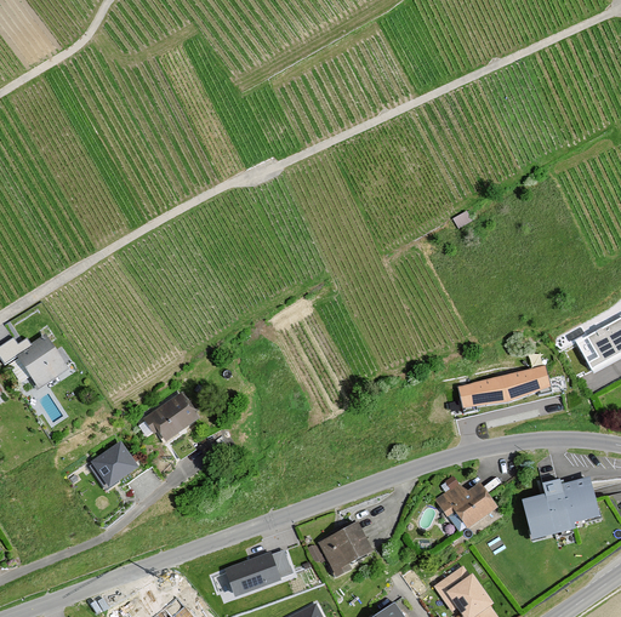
[(50,330),(36,312),(22,321),(34,340),(15,352),(18,358),(7,364),(20,382),(30,376),(39,389),(69,369),(46,333),(50,330)]
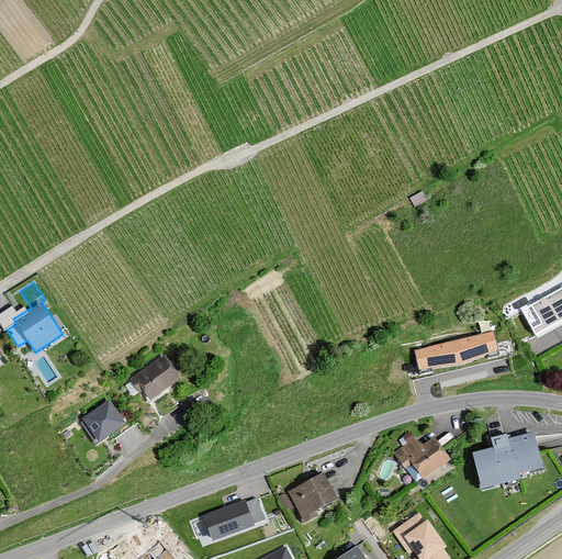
[(561,320),(561,287),(521,310),(535,335),(561,320)]
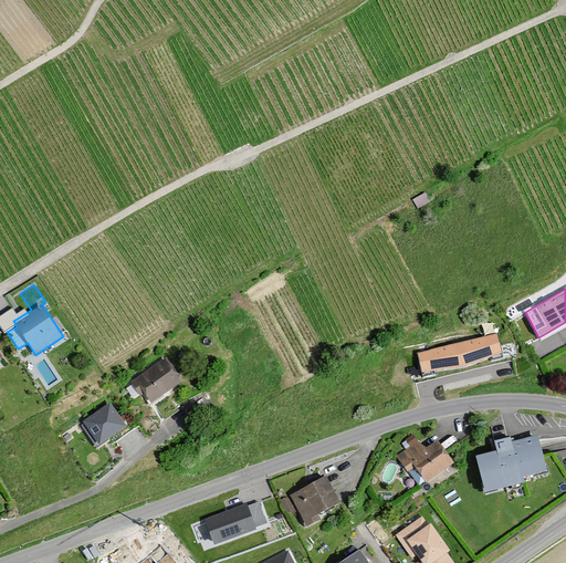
[(502,354),(498,333),(417,353),(422,373),(463,367),(502,354)]
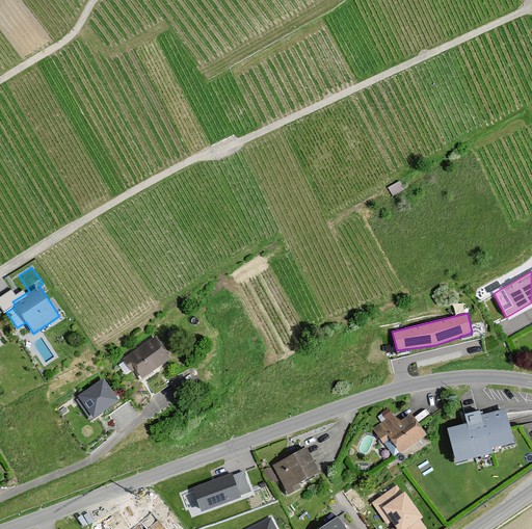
[(173,356),(155,334),(122,356),(131,372),(135,370),(141,379),(173,356)]
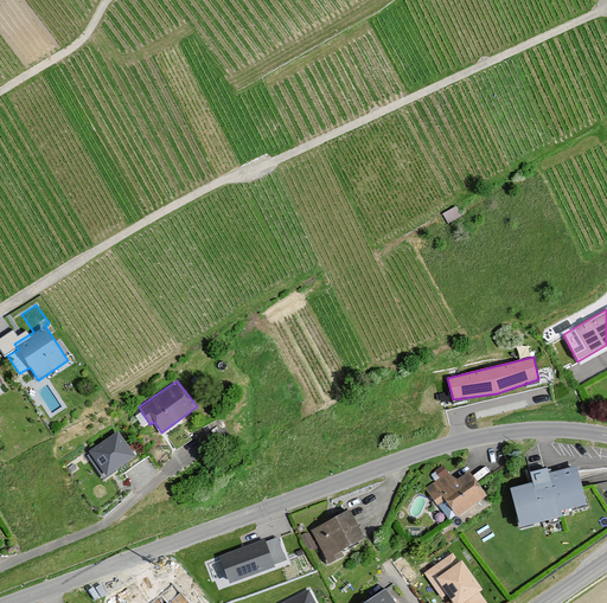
[(115,424),(81,446),(102,479),(120,468),(125,473),(144,461),(139,451),(135,456),(115,424)]
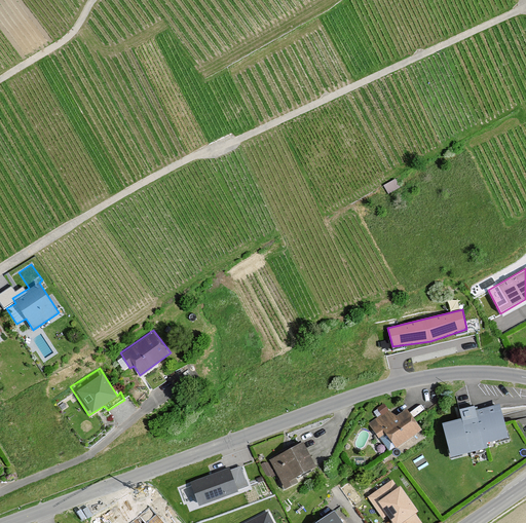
[(392,444),(419,426),(405,405),(392,413),(384,399),(376,404),(380,411),(368,420),(377,434),(383,430),(392,444)]
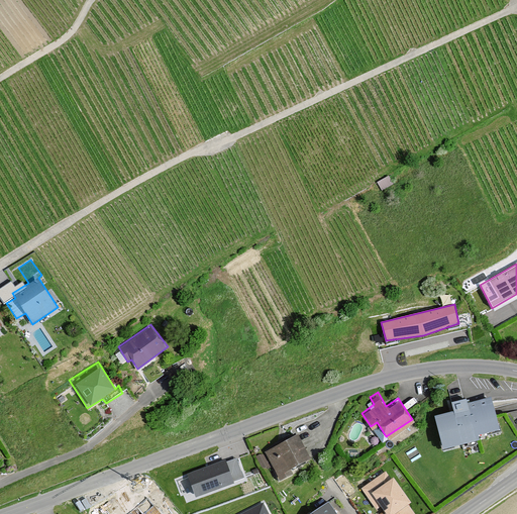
[(501,427),(492,393),(469,400),(467,394),(452,398),(454,408),(435,413),(445,447),(482,437),(481,433),(501,427)]
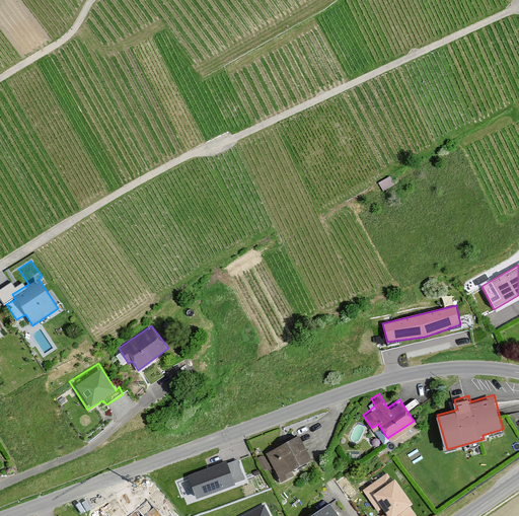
[(300,432),(265,450),(280,480),(294,471),(292,467),(312,456),(300,432)]
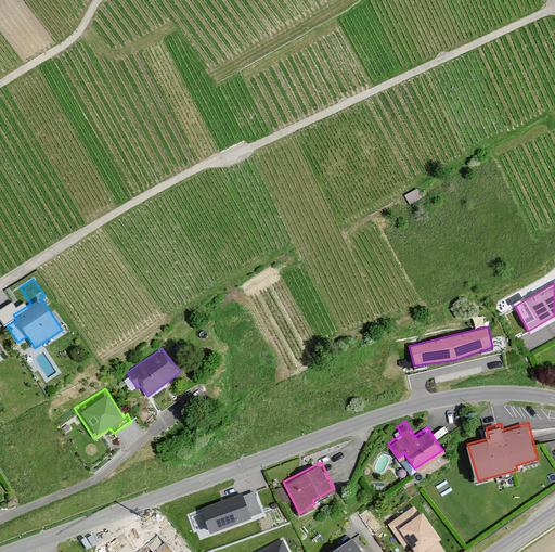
[(242,496),(203,510),(210,533),(249,518),(242,496)]
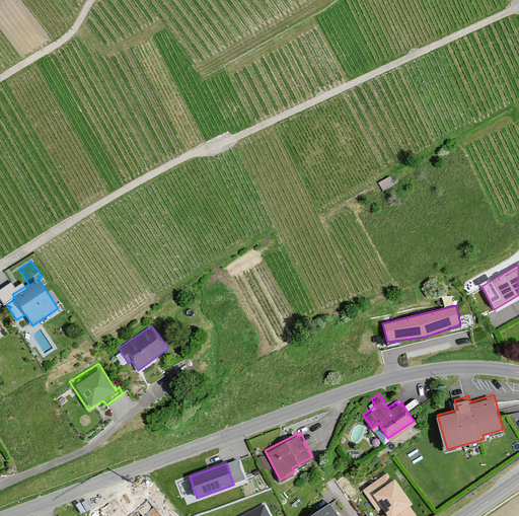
[(394,481),(393,483),(386,473),(365,489),(378,508),(382,505),(389,515),(416,515),(409,506),(412,504),(394,481)]
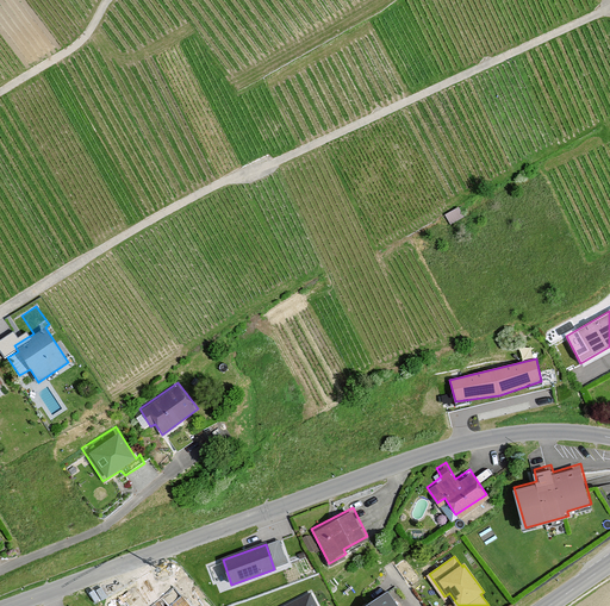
[(192,605),(181,593),(165,605),(192,605)]
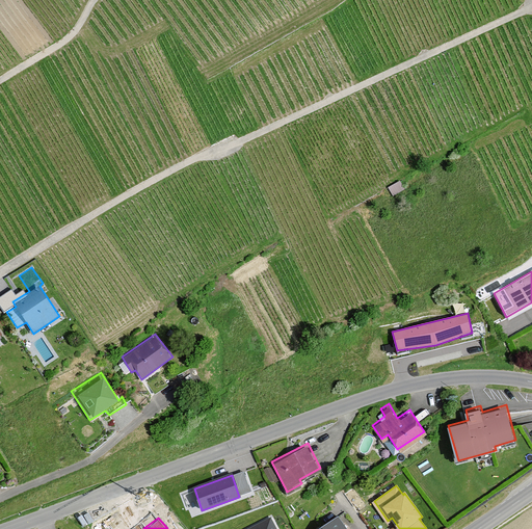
[(247,528),(275,528),(270,518),(247,528)]
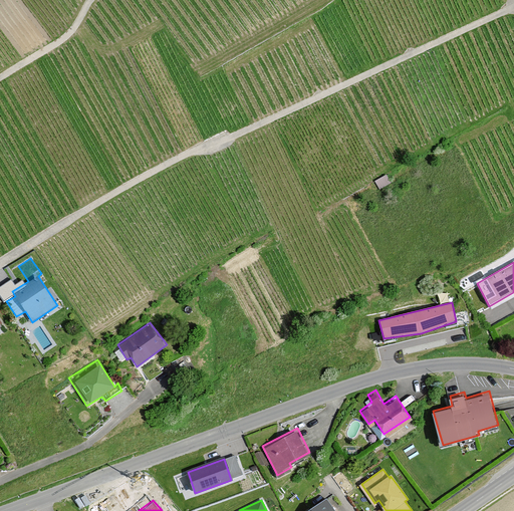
[(333,510),(326,500),(310,510),(333,510)]
